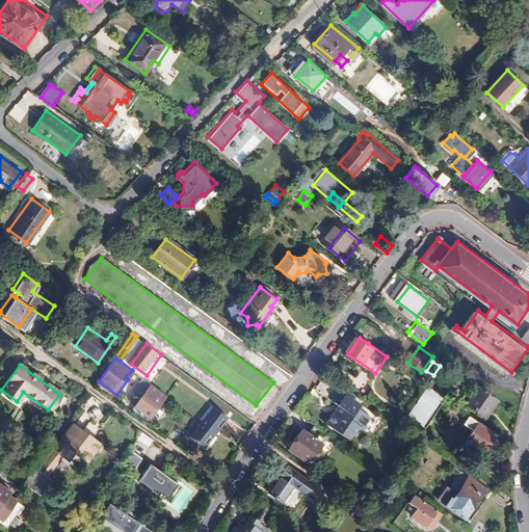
[(442,380),(448,371),(441,367),(434,376),(442,380)]
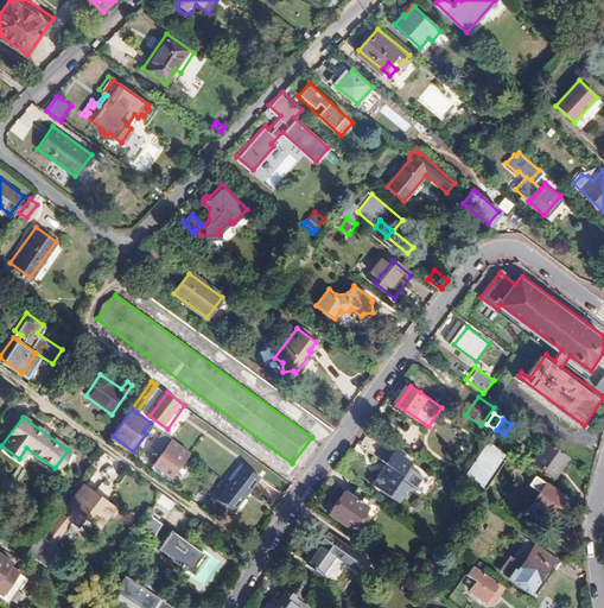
[(146,434),(153,424),(151,423),(144,431),(146,434)]
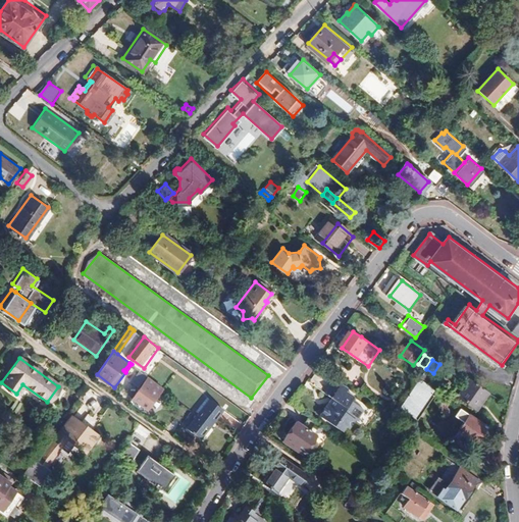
[(139,390),(148,378),(140,372),(131,384),(139,390)]
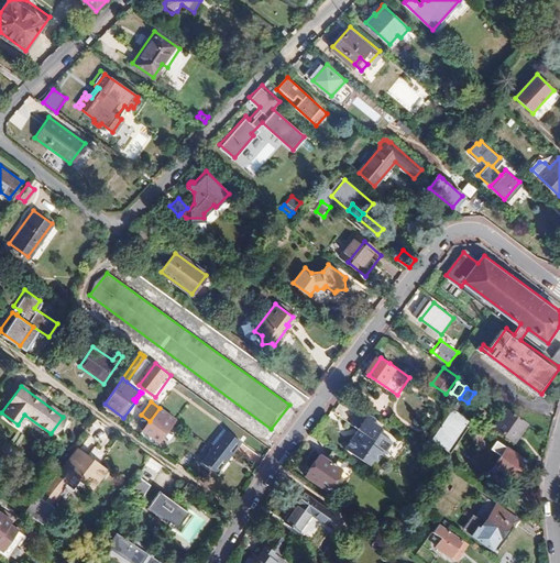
[(514,441),(528,422),(507,408),(494,426),(514,441)]
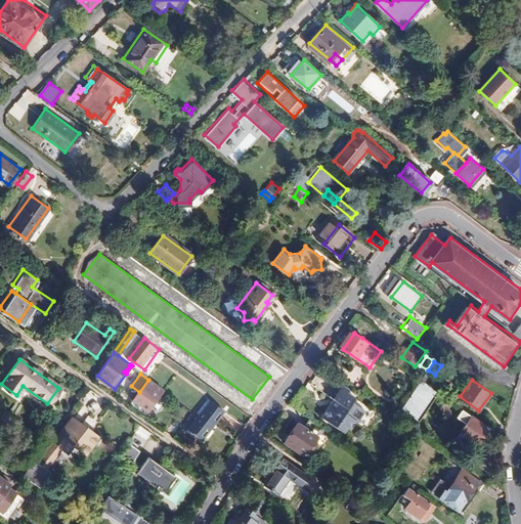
[(321,419),(344,435),(348,430),(351,432),(357,423),(358,424),(366,412),(354,403),(357,399),(349,394),(351,392),(338,382),(329,396),(335,401),(337,402),(332,408),(331,407),(321,419)]
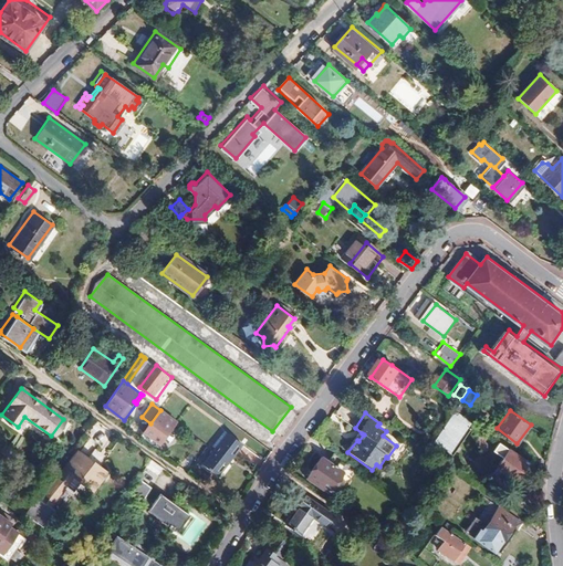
[(160,446),(174,429),(158,416),(145,435),(160,446)]
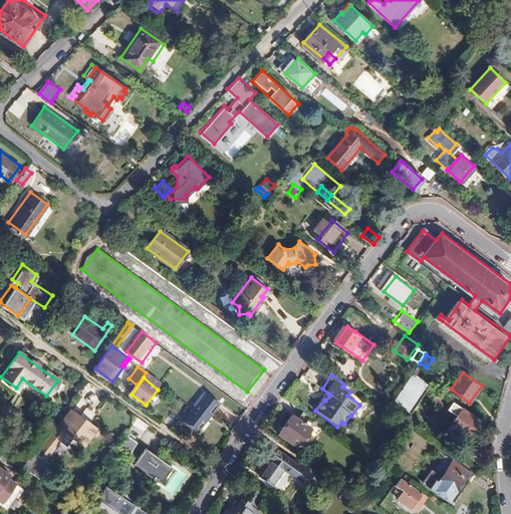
[(412,414),(428,391),(411,378),(394,403),(412,414)]
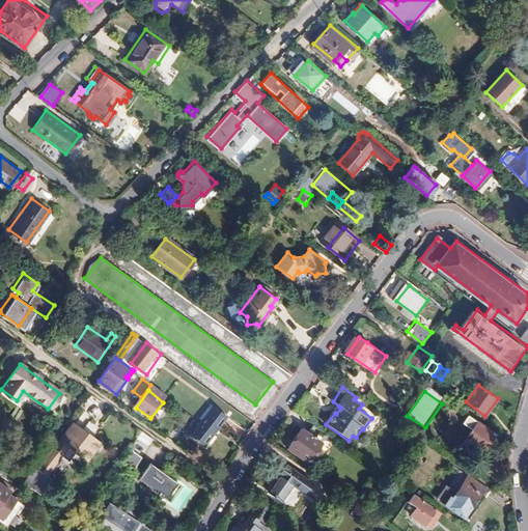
[(192,440),(207,450),(228,419),(214,409),(192,440)]
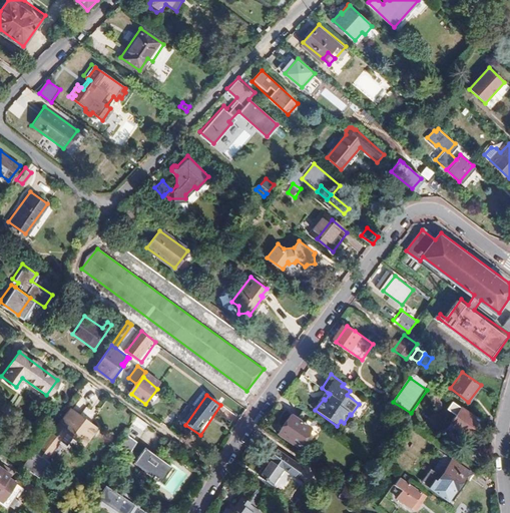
[(99,425),(74,408),(48,447),(53,450),(55,447),(58,449),(65,439),(73,444),(78,435),(88,442),(99,425)]
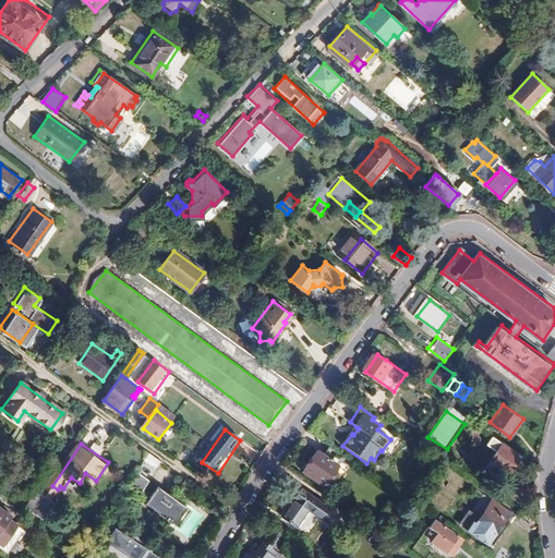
[(521,457),(503,444),(490,462),(508,475),(521,457)]
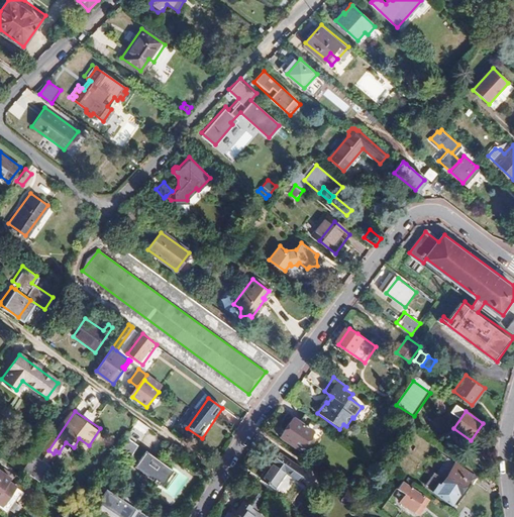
[(306,443),(314,432),(322,438),(329,429),(308,414),(302,423),(295,419),(282,439),(300,451),(306,443)]
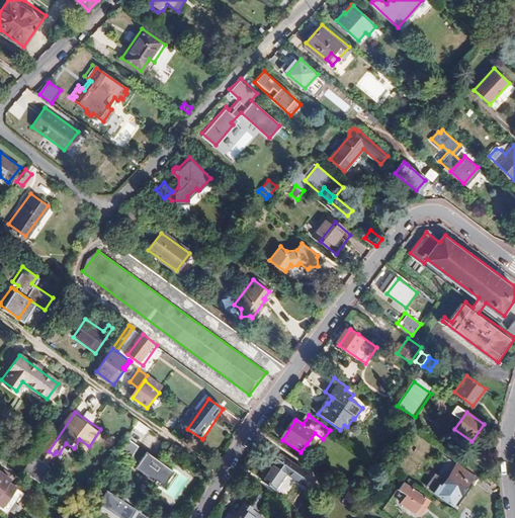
[(140,422),(134,431),(147,438),(152,429),(140,422)]
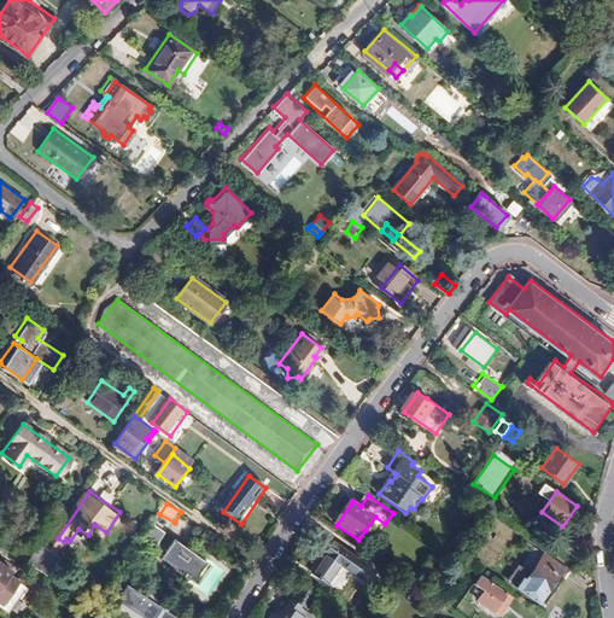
[(376,536),(385,524),(375,517),(366,530),(376,536)]
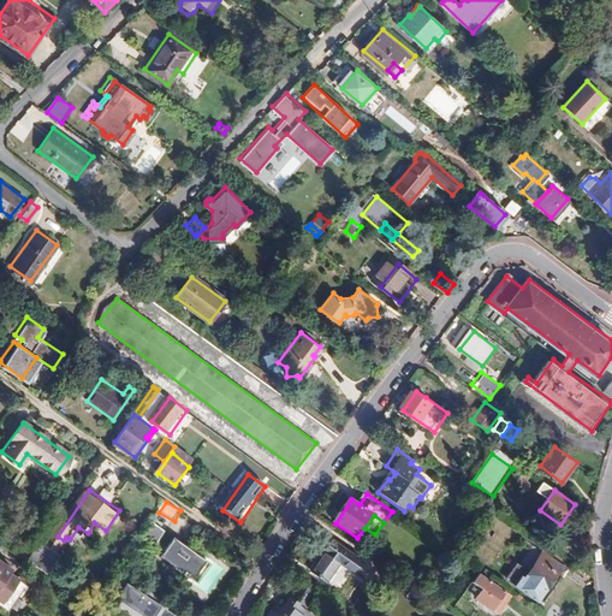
[(166,534),(150,525),(142,539),(158,548),(166,534)]
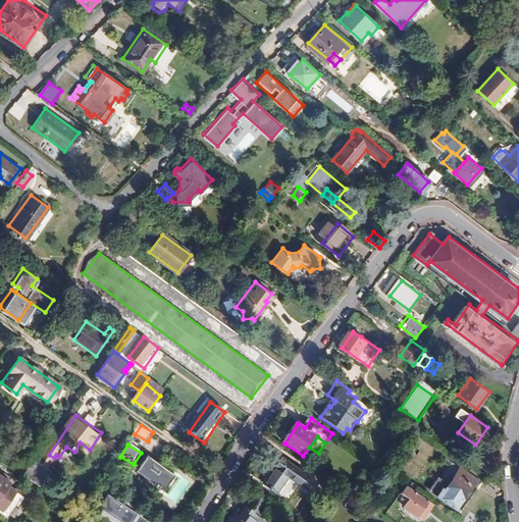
[(43,462),(49,455),(46,453),(40,461),(43,462)]
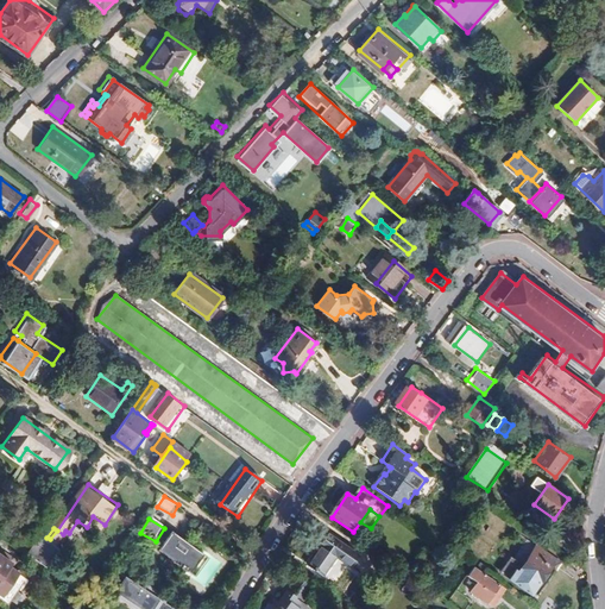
[(52,567),(64,548),(62,547),(58,545),(64,535),(63,534),(57,531),(50,539),(46,538),(36,553),(38,554),(33,560),(44,569),(52,567)]
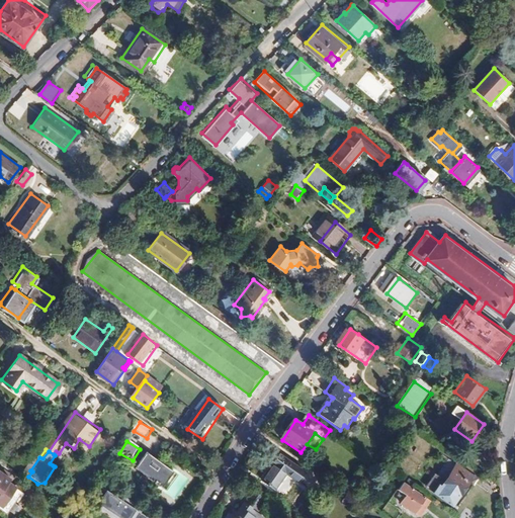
[(418,479),(448,501),(467,471),(441,452),(429,468),(426,466),(418,479)]
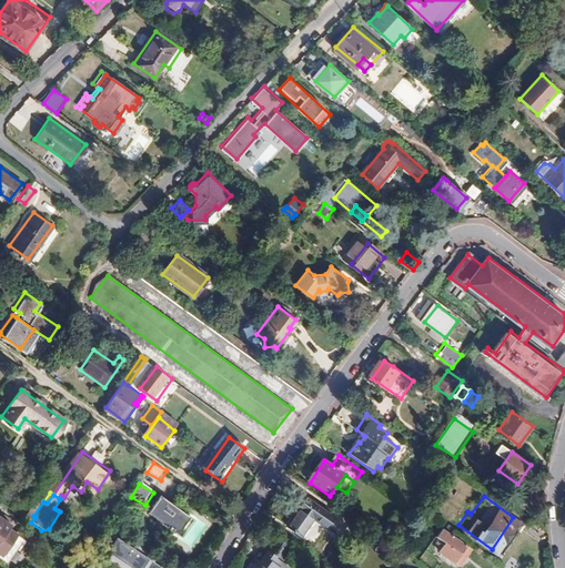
[(169,530),(197,548),(212,523),(191,510),(189,514),(162,498),(151,516),(171,528),(169,530)]
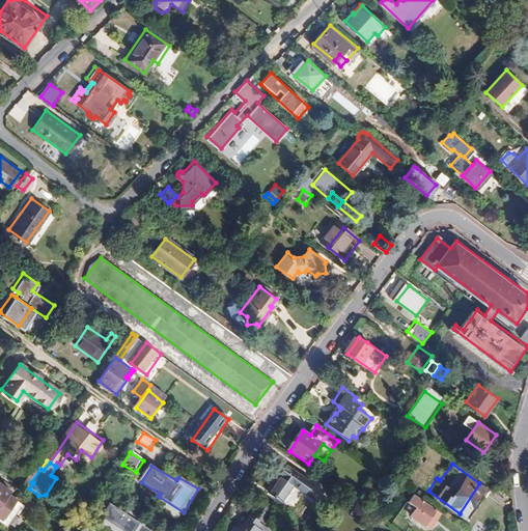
[(54,477),(59,469),(56,467),(51,475),(54,477)]
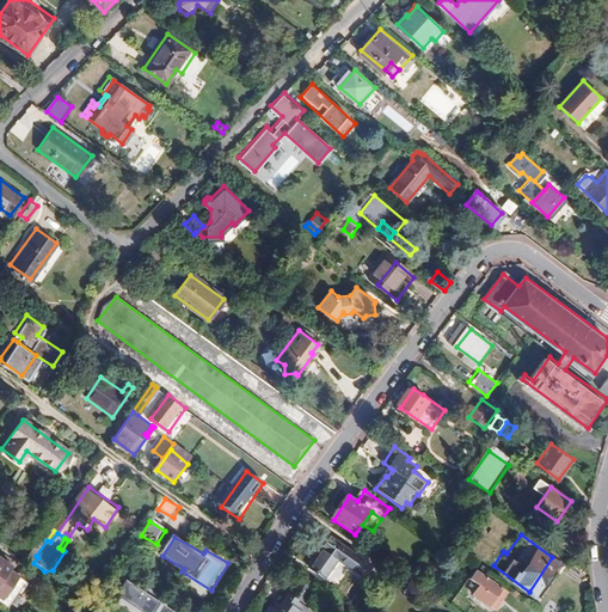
[(363,570),(370,560),(341,538),(320,568),(336,580),(349,561),(363,570)]
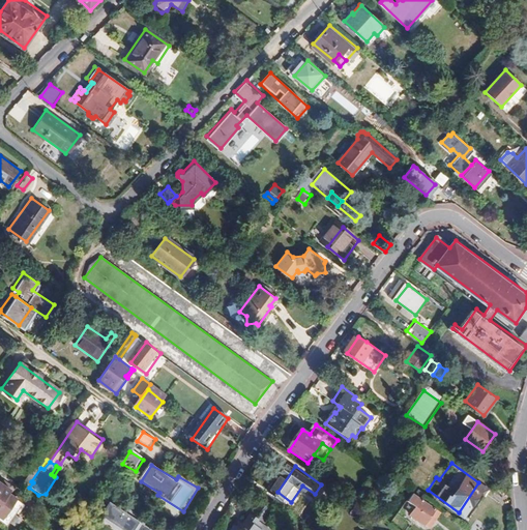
[(9,524),(17,529),(32,505),(17,496),(19,493),(16,491),(18,488),(7,480),(5,484),(0,480),(0,518),(2,519),(3,517),(11,522),(9,524)]
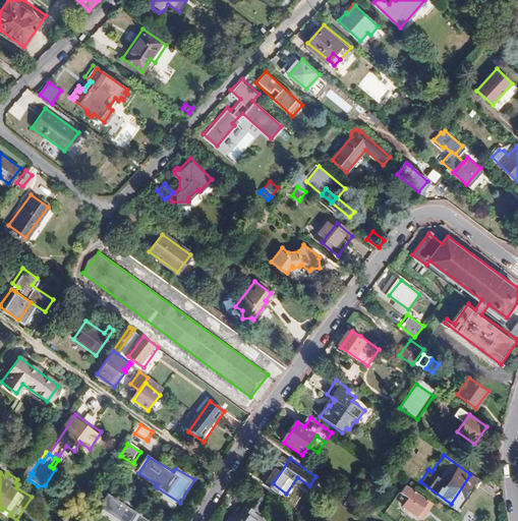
[(418,519),(430,502),(406,484),(400,494),(406,498),(404,500),(408,503),(404,510),(418,519)]
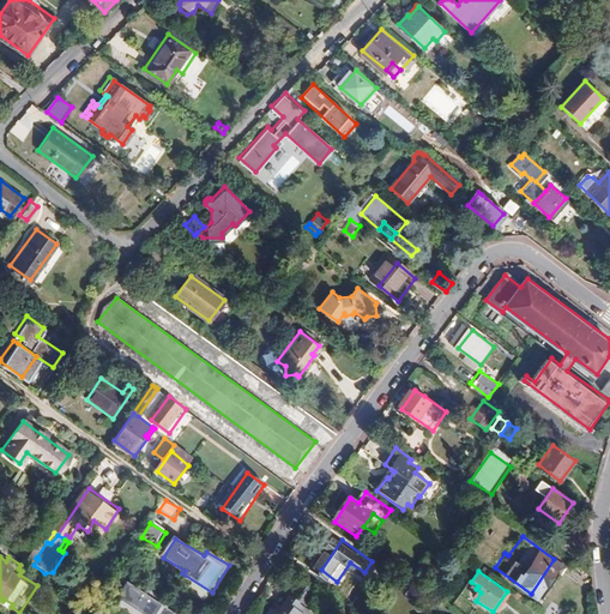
[(308,608),(319,594),(302,581),(291,595),(308,608)]
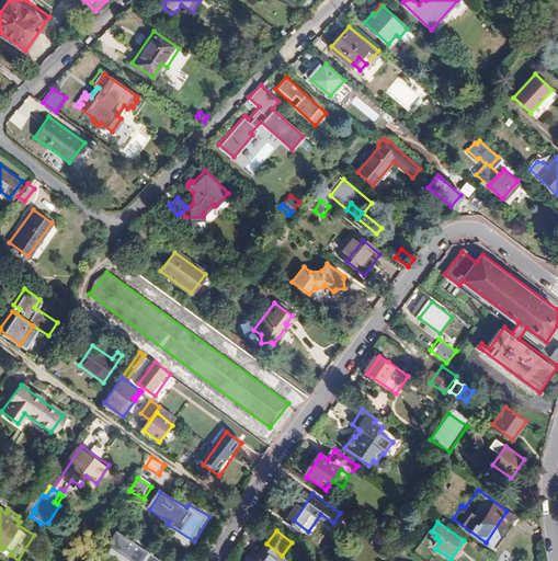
[(160,560),(116,534),(107,548),(129,560),(160,560)]
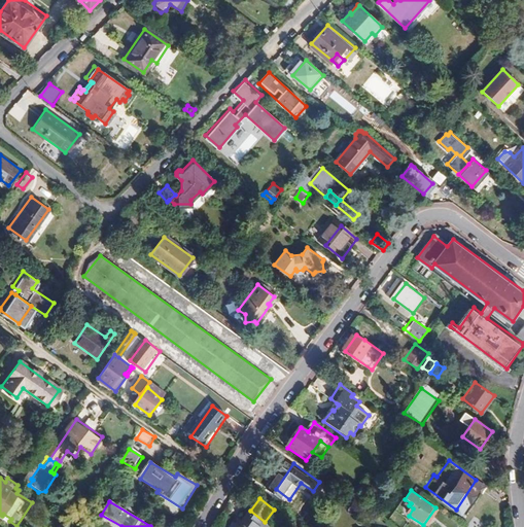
[(425,526),(427,526),(439,510),(435,507),(423,525),(425,526)]
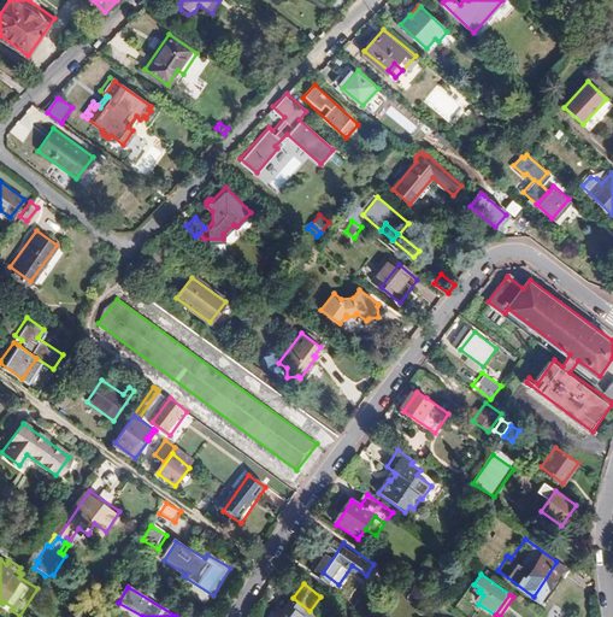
[(305,616),(306,616),(310,611),(293,598),(284,610),(280,607),(272,616),(305,616)]
